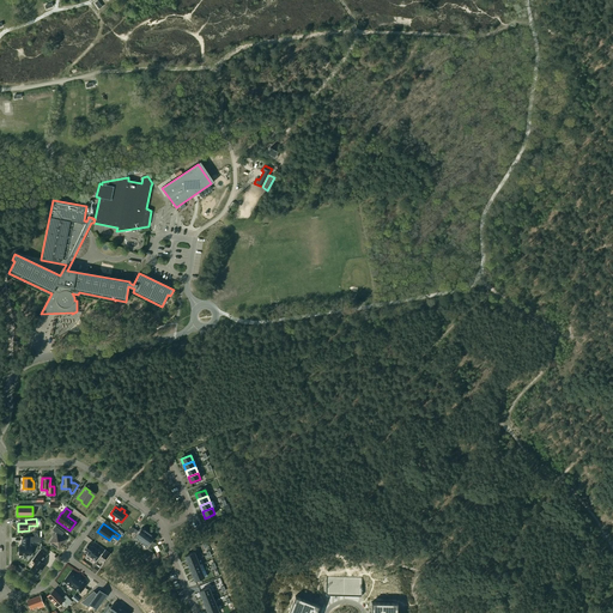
[(56,533),(49,542),(59,550),(66,540),(61,536),(65,533),(55,527),(53,530),(56,533)]
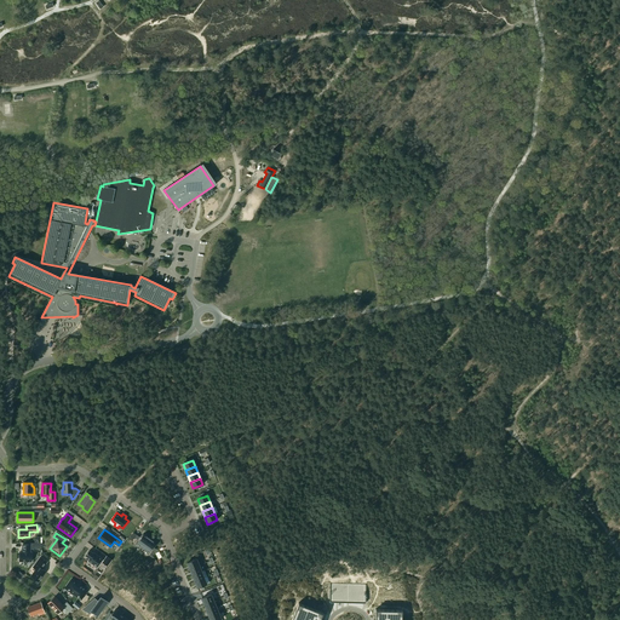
[(143,534),(136,544),(143,549),(150,539),(147,537),(145,537),(143,534)]
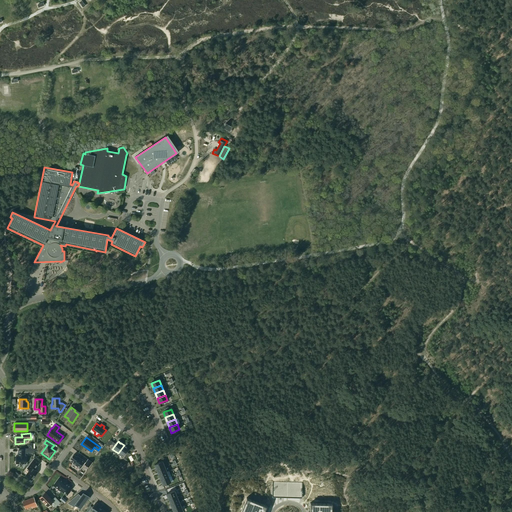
[(124,445),(118,453),(123,457),(128,449),(126,447),(127,447),(124,445)]
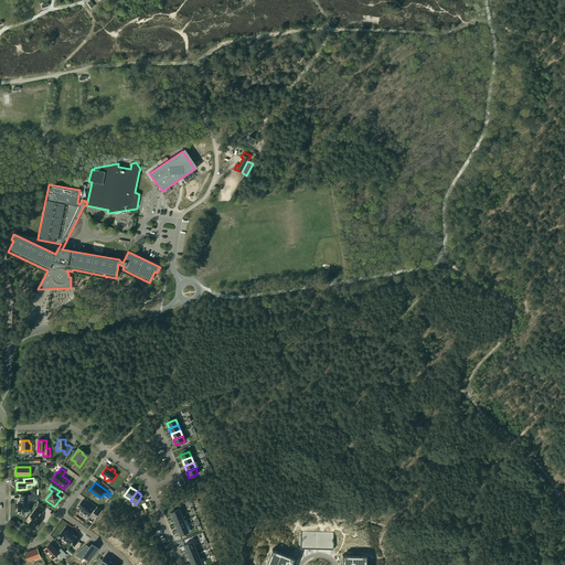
[(20,503),(19,503),(19,512),(29,512),(29,503),(28,503),(28,500),(30,501),(30,500),(38,500),(38,496),(28,496),(28,497),(20,497),(20,503)]
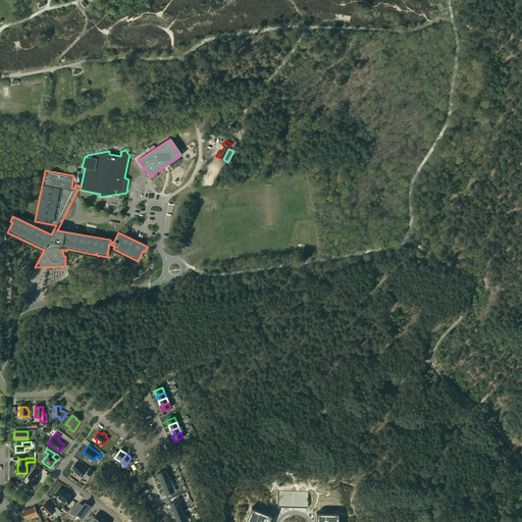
[(79,466),(75,464),(71,468),(75,470),(73,472),(82,478),(87,471),(79,465),(79,466)]
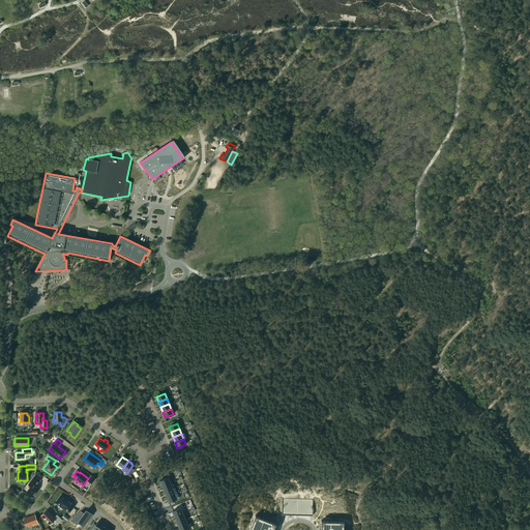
[(31,487),(27,493),(33,497),(39,489),(35,487),(40,480),(34,476),(28,484),(31,487)]
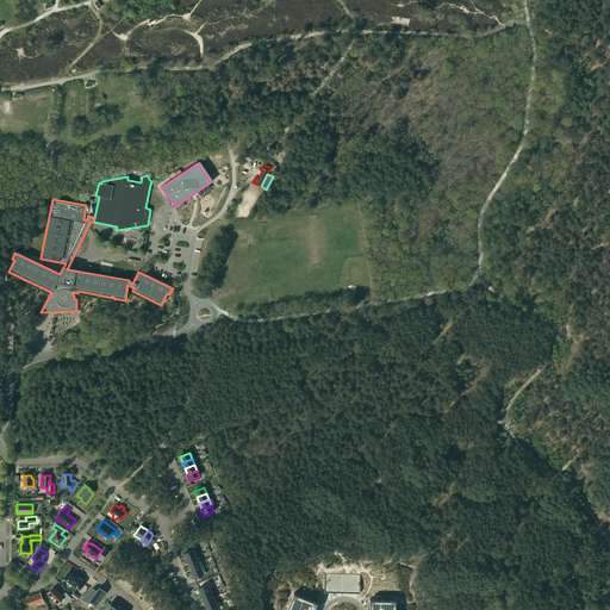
[(193,551),(184,554),(186,560),(195,556),(193,551)]
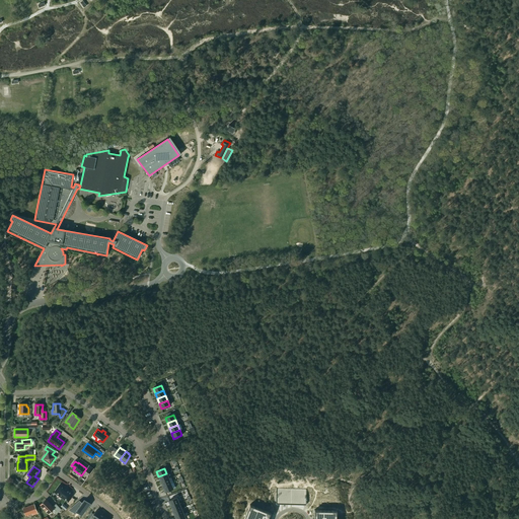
[(166,473),(158,476),(160,482),(168,478),(166,473)]
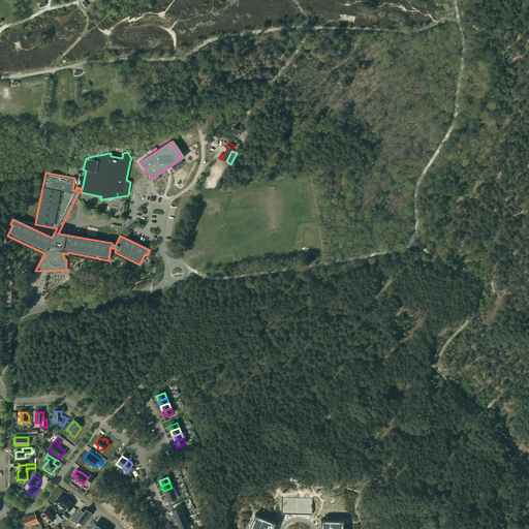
[(172,488),(163,491),(166,496),(175,493),(172,488)]
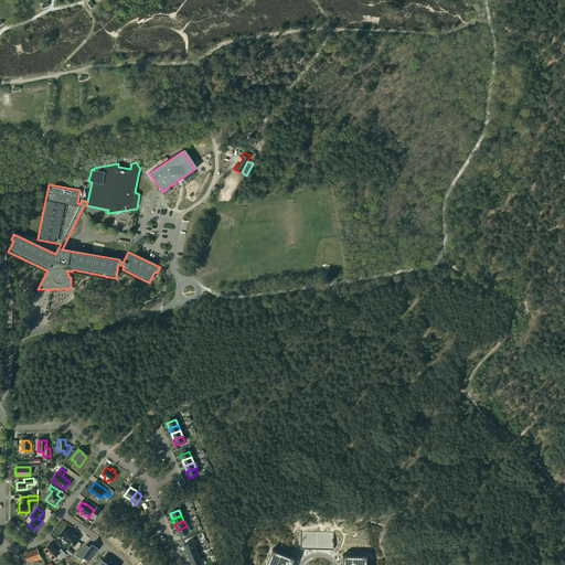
[(187,526),(178,530),(180,535),(189,532),(187,526)]
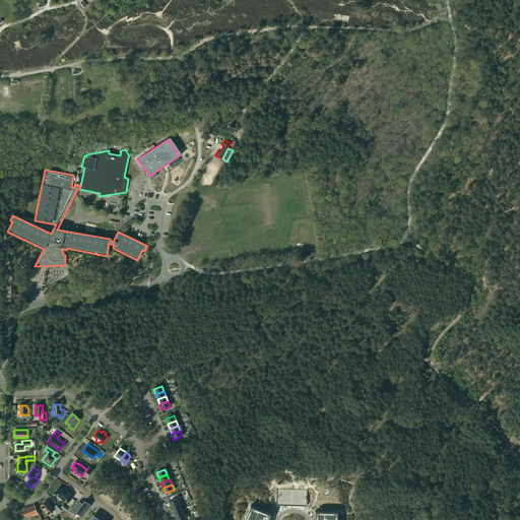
[(70,494),(60,485),(55,493),(59,495),(59,496),(68,503),(71,498),(68,496),(70,494)]
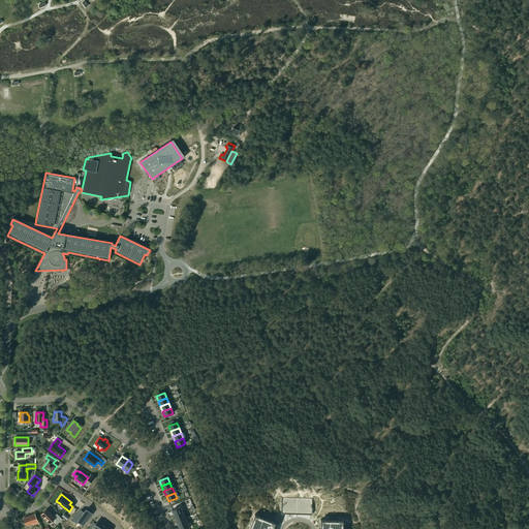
[(312,500),(282,499),(281,516),(312,516),(312,500)]
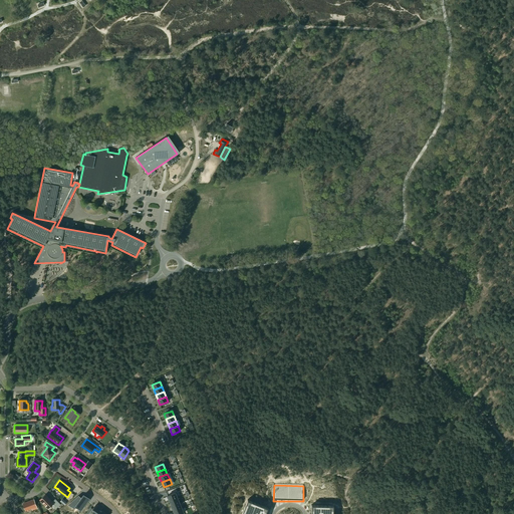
[(175,493),(167,496),(169,501),(177,498),(175,493)]
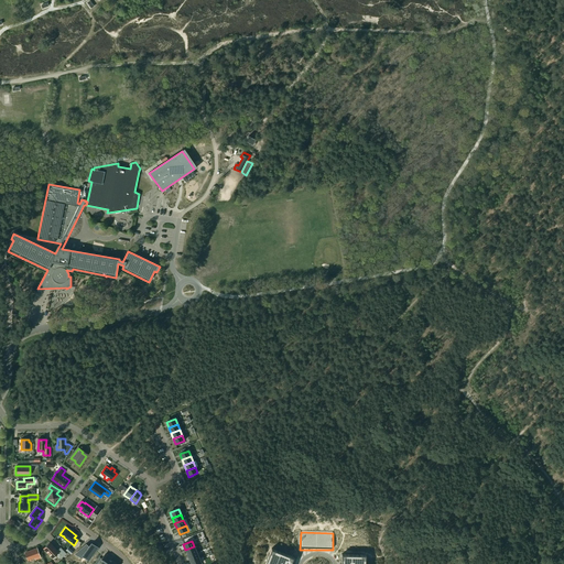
[(43,549),(53,559),(57,555),(61,560),(66,554),(61,548),(57,551),(50,543),(43,549)]
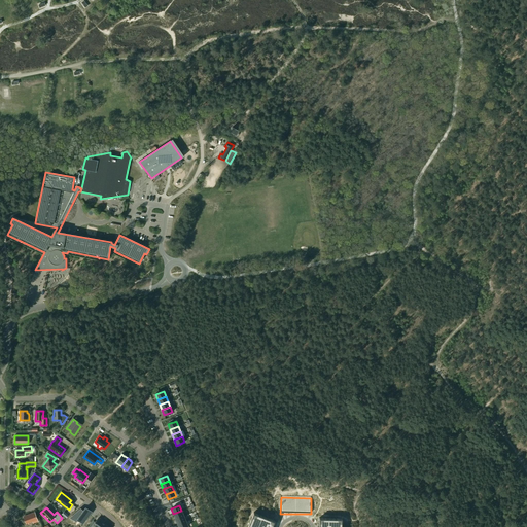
[(79,511),(72,517),(77,520),(79,518),(84,521),(92,512),(85,507),(82,513),(79,511)]
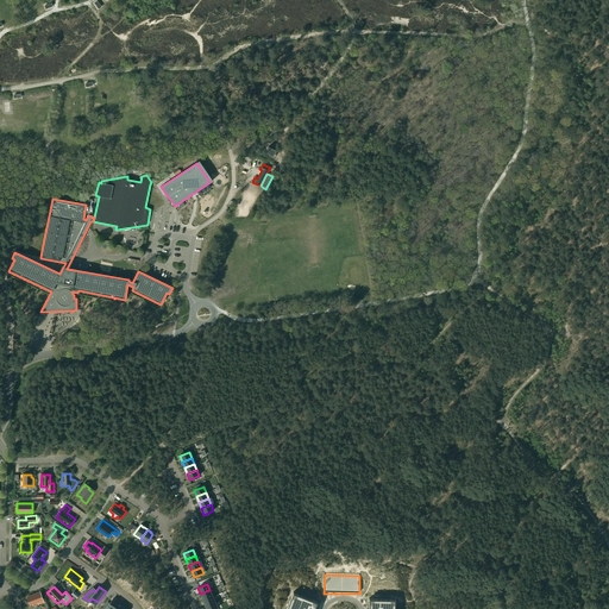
[(209,590),(200,594),(203,600),(213,596),(209,590)]
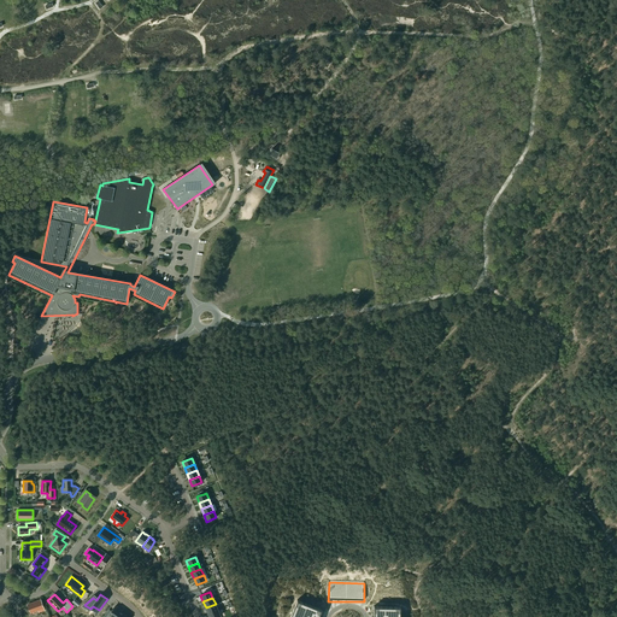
[(41,600),(28,605),(30,613),(39,610),(39,612),(45,610),(41,600)]
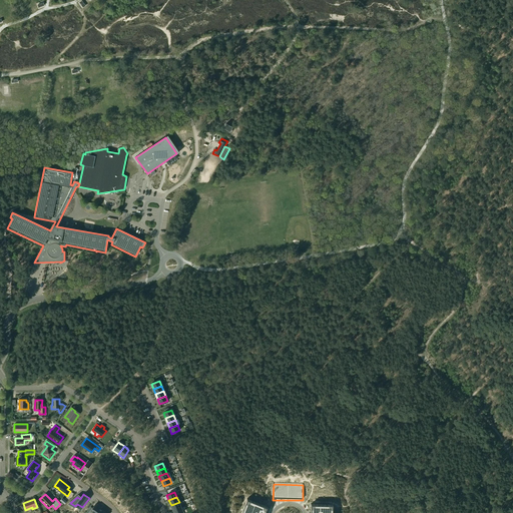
[(247,499),(241,512),(265,512),(268,507),(247,499)]
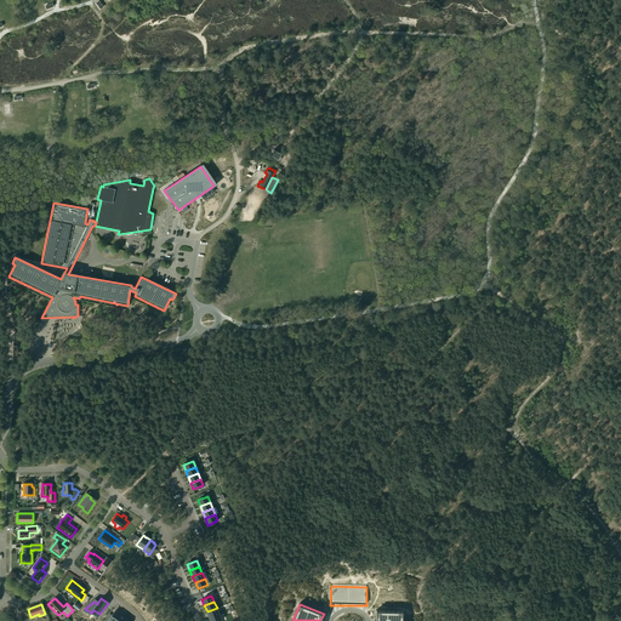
[(217,608),(208,611),(210,617),(220,614),(217,608)]
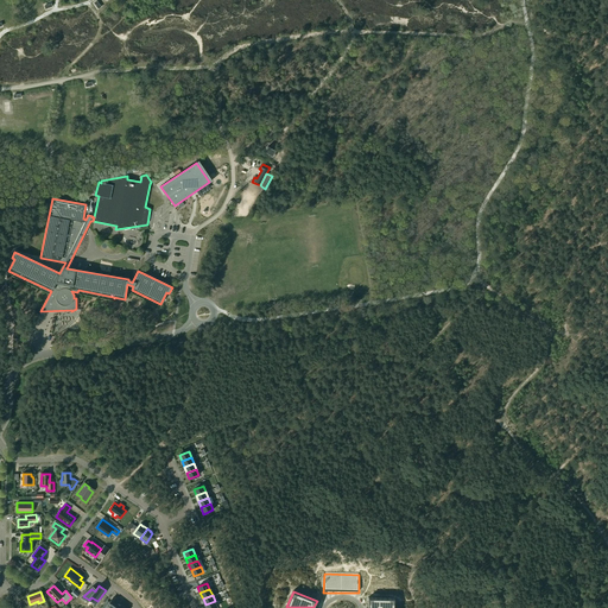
[(119,601),(114,597),(109,603),(111,603),(108,607),(126,607),(118,602),(119,601)]
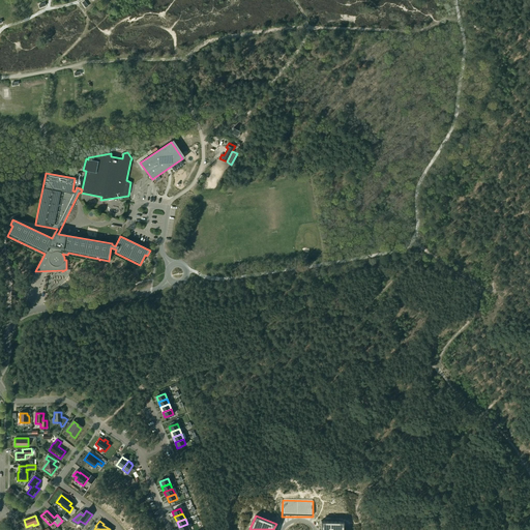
[(343,529),(344,522),(321,521),(321,529),(343,529)]
